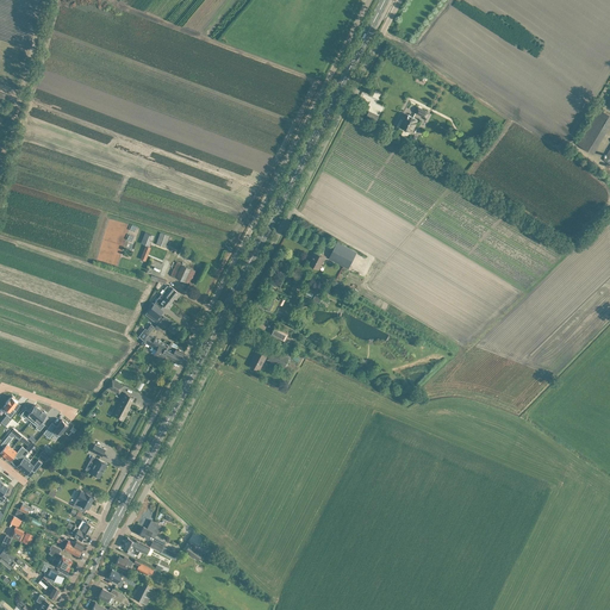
[(415,112),(425,118),(428,112),(418,106),(415,112)]
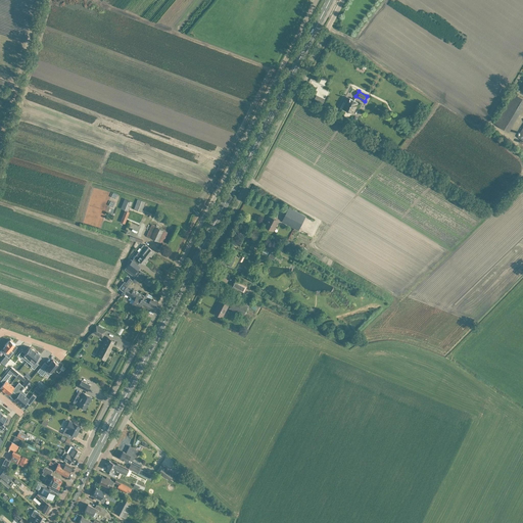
[(522,99),(513,93),(494,124),(509,132),(522,107),(522,99)]
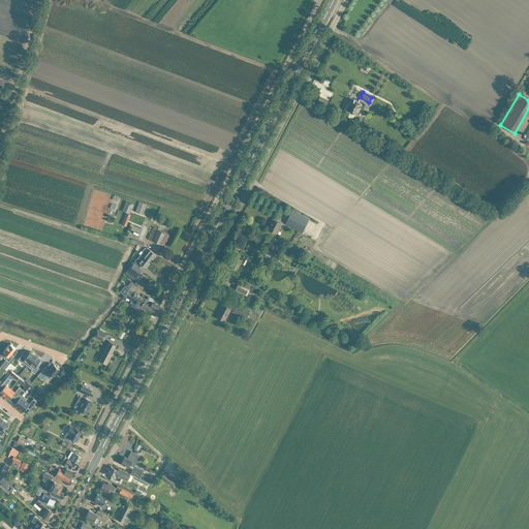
[(351,101),(347,110),(352,112),(352,113),(354,114),(355,113),(358,114),(362,103),(359,102),(354,99),(352,101),(351,101)]
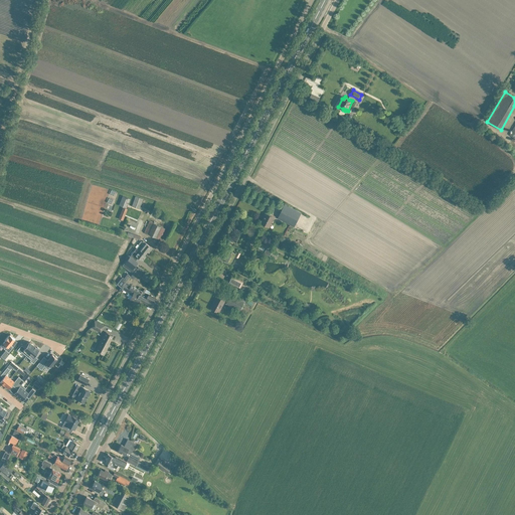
[(118,218),(123,220),(128,209),(127,208),(131,198),(123,195),(119,205),(123,207),(118,218)]
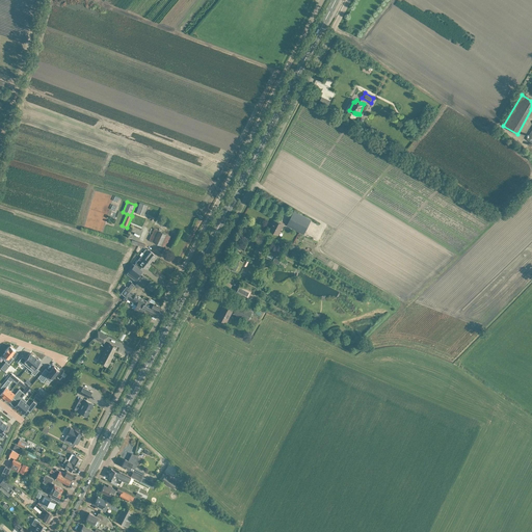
[(139,203),(136,213),(144,216),(148,206),(139,203)]
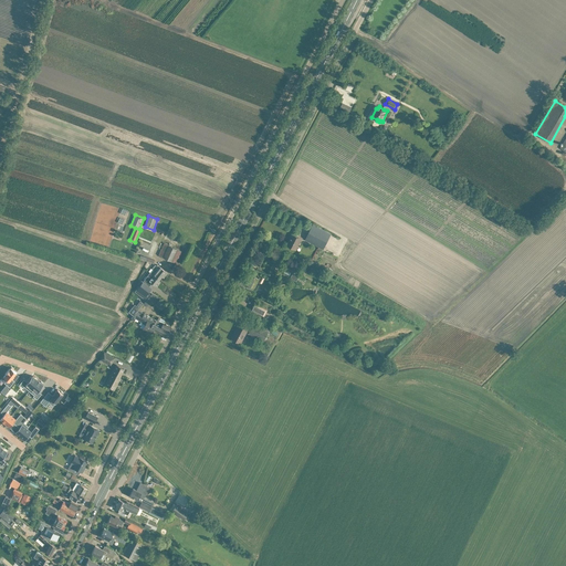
[(313,224),(305,239),(323,249),(332,233),(313,224)]
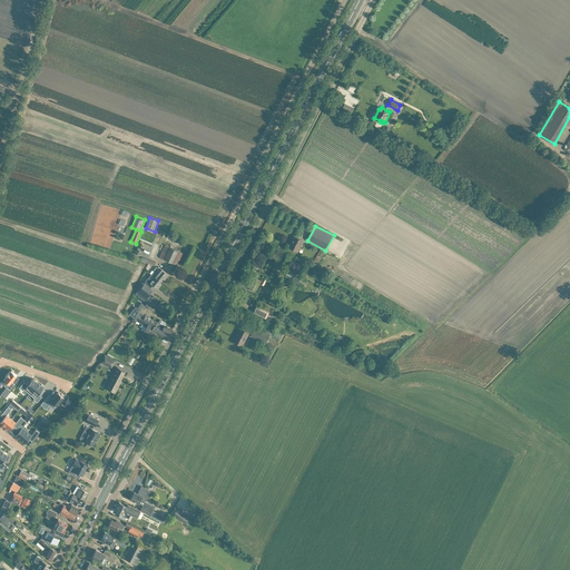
[(298,252),(304,239),(295,234),(292,242),(288,247),(298,252)]
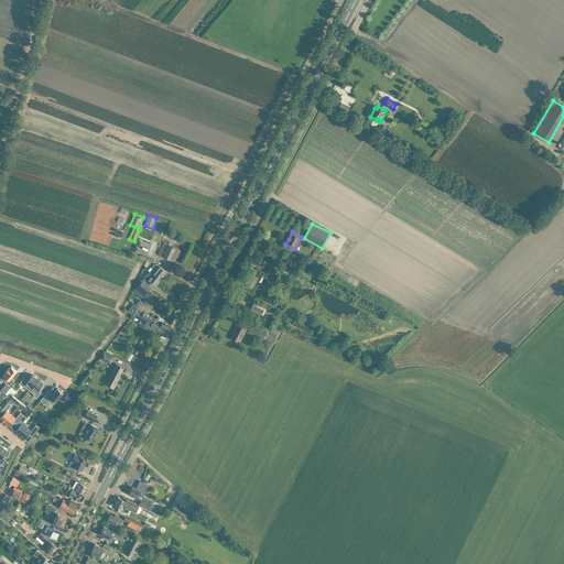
[(175,262),(181,250),(164,242),(159,255),(171,260),(175,262)]
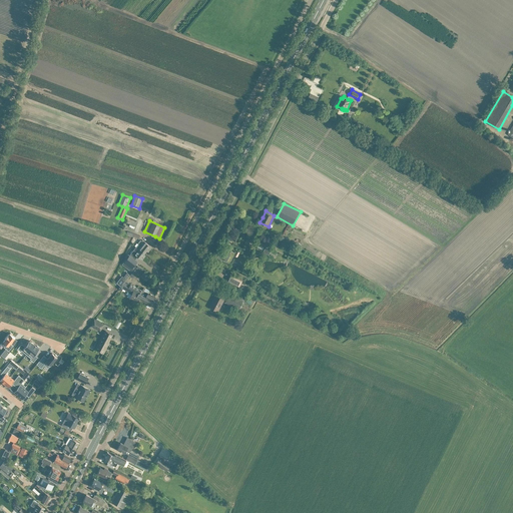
[(139,244),(136,247),(144,253),(146,250),(148,251),(152,247),(150,245),(146,242),(142,239),(142,240),(140,239),(138,243),(139,244)]
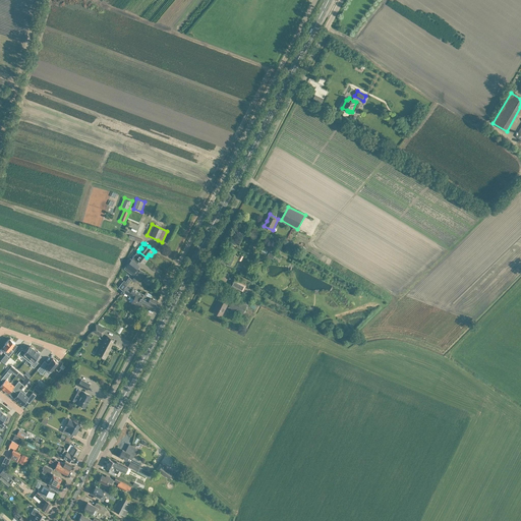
[(137,250),(134,254),(137,257),(136,258),(139,259),(142,263),(147,257),(138,251),(137,250)]
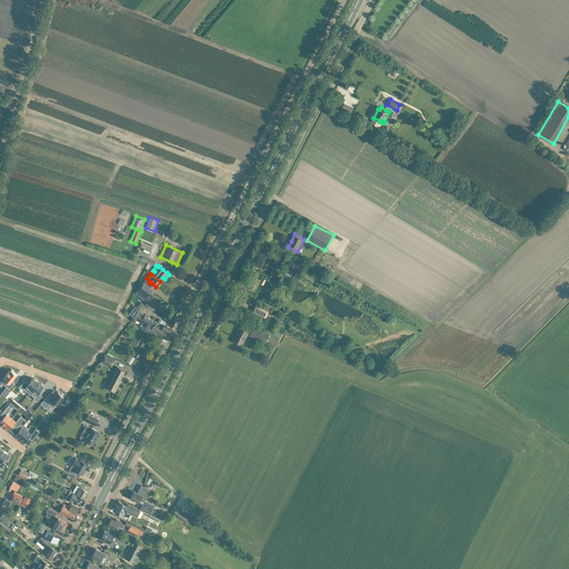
[(263,285),(266,279),(263,278),(262,280),(255,277),(256,276),(251,273),(250,276),(246,273),(241,283),(251,289),(255,291),(259,282),(263,285)]
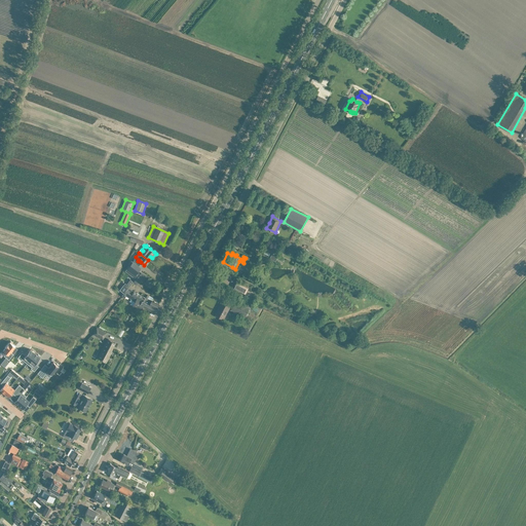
[(130,264),(127,268),(135,274),(141,268),(138,265),(141,262),(138,261),(139,260),(136,257),(133,261),(132,261),(128,263),(130,264)]
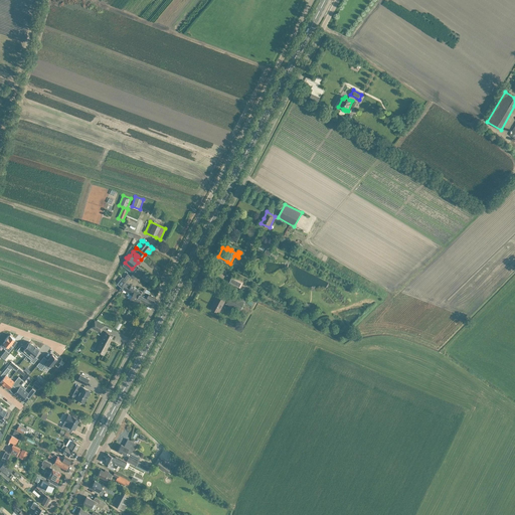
[(138,268),(131,276),(137,281),(142,273),(146,274),(147,272),(138,268)]
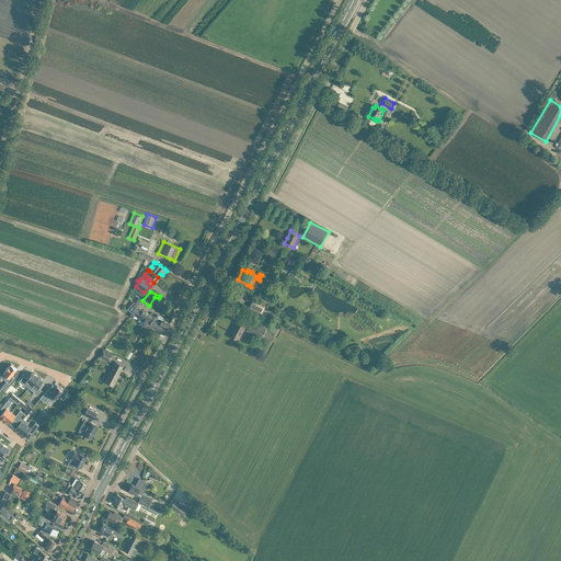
[(132,305),(127,309),(132,312),(133,311),(136,308),(142,300),(139,298),(135,302),(134,301),(132,305)]
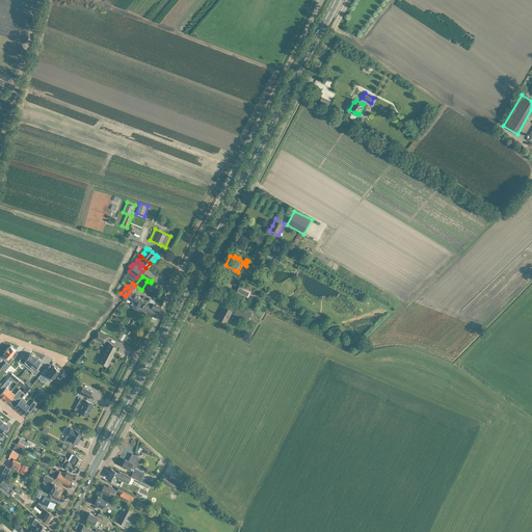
[(236,291),(248,297),(250,291),(239,285),(236,291)]
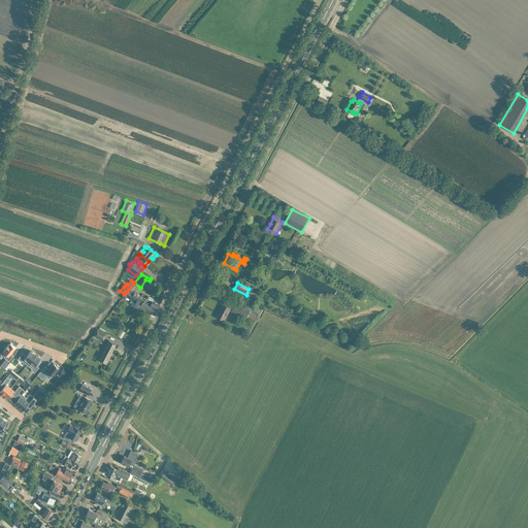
[(126,293),(126,294),(128,295),(131,296),(134,298),(146,304),(157,309),(160,304),(155,302),(153,301),(154,298),(147,296),(146,298),(145,299),(134,294),(128,290),(127,291),(126,293)]
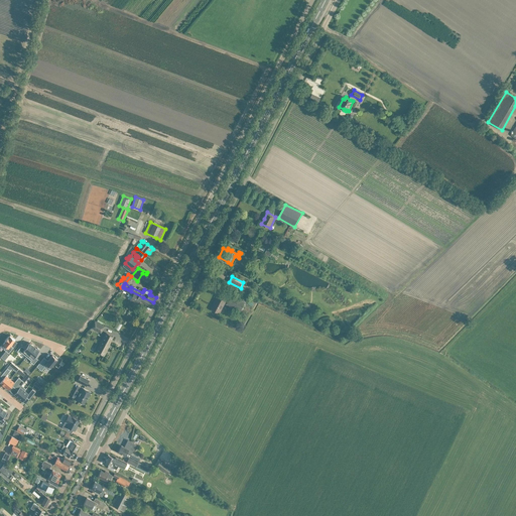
[(130,294),(130,295),(132,296),(130,300),(138,304),(140,300),(140,301),(144,303),(147,304),(151,306),(153,302),(143,297),(131,291),(130,294)]
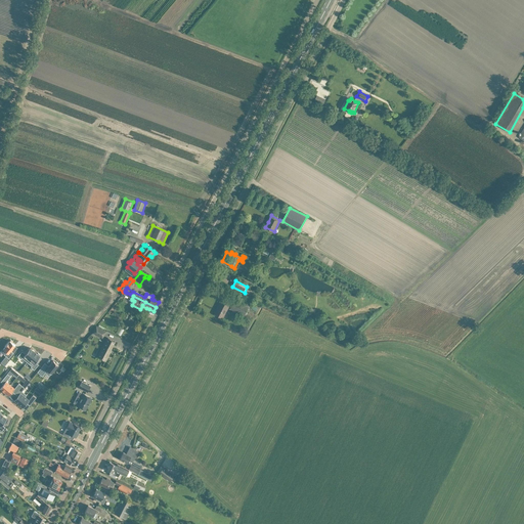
[(235,300),(230,309),(244,316),(249,307),(235,300)]
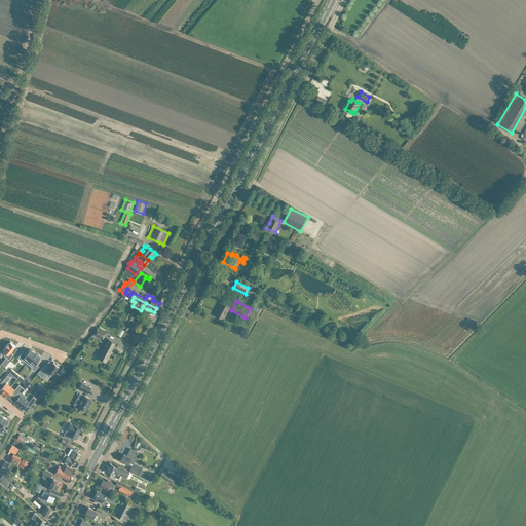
[(216,314),(224,318),(230,306),(222,302),(220,306),(221,306),(216,314)]
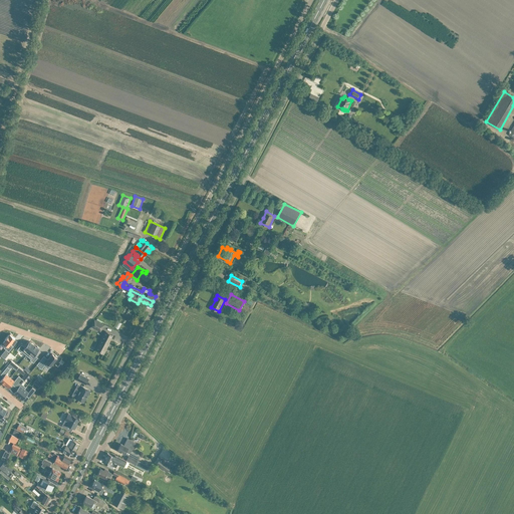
[(94,320),(92,322),(95,324),(93,327),(100,331),(103,325),(94,320)]
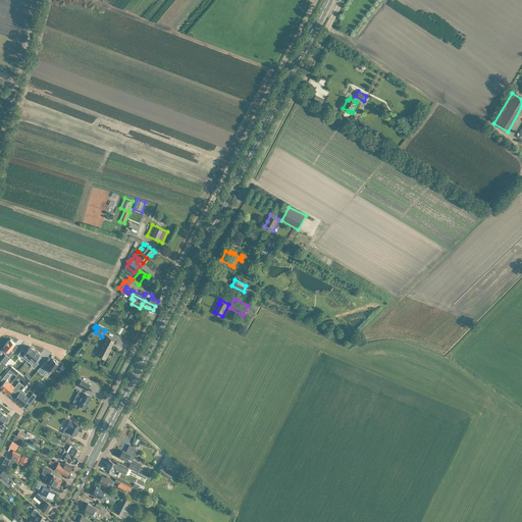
[(102,350),(99,356),(105,359),(109,351),(107,350),(109,348),(110,348),(114,340),(107,336),(103,344),(100,349),(102,350)]
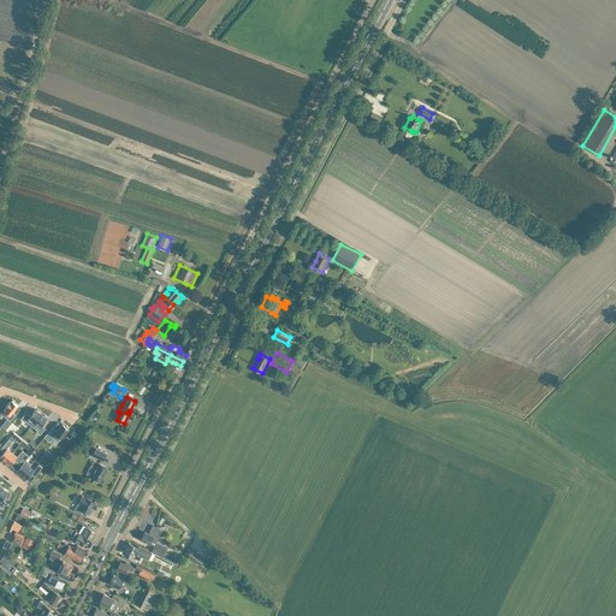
[(4,410),(7,413),(5,416),(11,421),(16,414),(12,412),(17,406),(18,406),(15,402),(16,402),(13,400),(12,401),(12,400),(11,402),(10,401),(6,407),(4,410)]
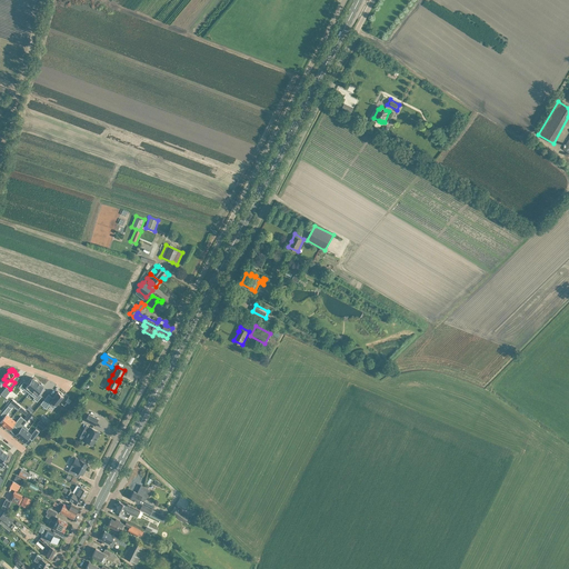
[(23,380),(19,387),(23,389),(23,388),(29,392),(38,381),(32,377),(28,383),(23,380)]
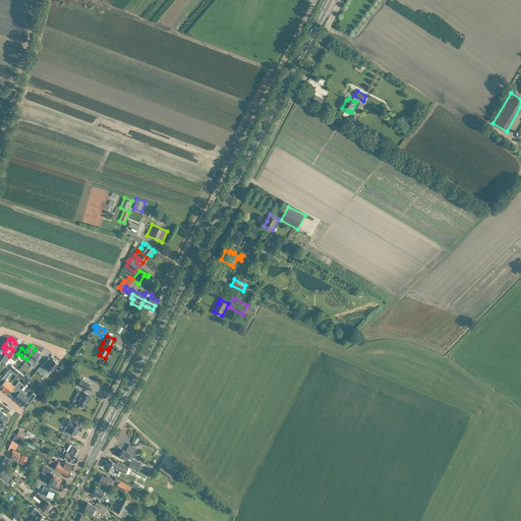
[(35,349),(26,359),(32,363),(31,364),(34,367),(38,362),(35,359),(40,353),(40,352),(38,351),(37,351),(35,349)]
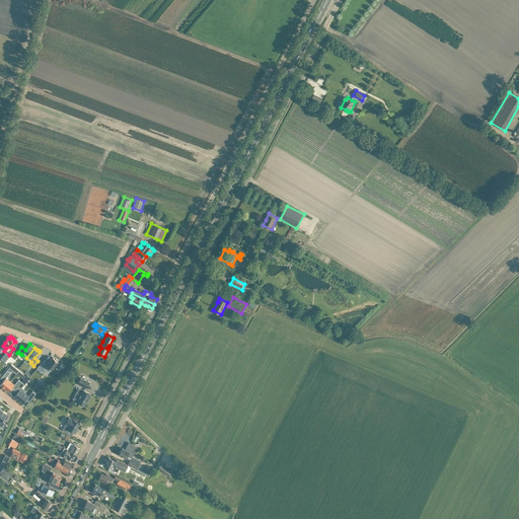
[(44,359),(36,368),(42,372),(45,369),(49,372),(58,361),(58,360),(56,358),(56,359),(53,357),(48,362),(44,359)]
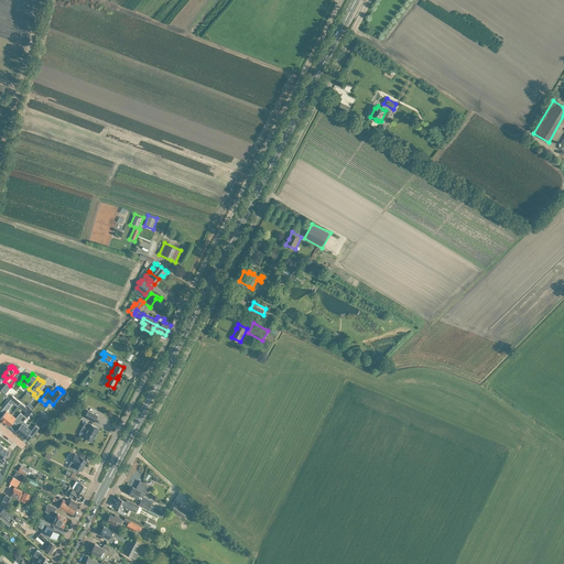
[(3,413),(0,416),(0,418),(4,422),(11,413),(7,410),(11,404),(8,401),(0,411),(3,413)]
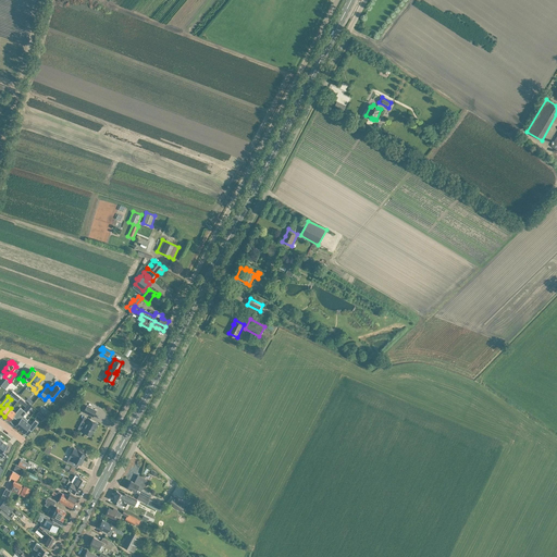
[(87,406),(84,411),(88,413),(93,417),(96,410),(91,408),(87,406)]
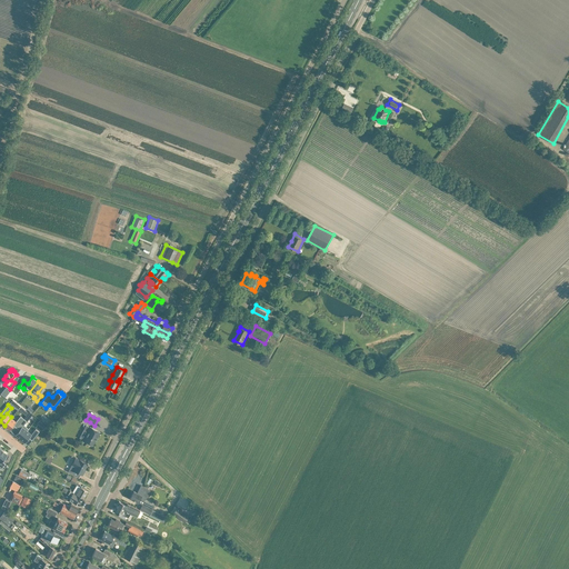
[(11,417),(5,426),(9,429),(13,425),(16,427),(21,421),(23,418),(20,416),(16,421),(11,417)]
